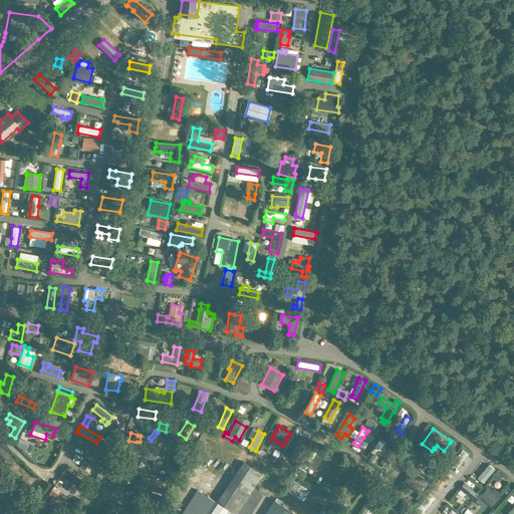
[(173,455),(180,461),(189,450),(171,434),(165,441),(176,451),(173,455)]
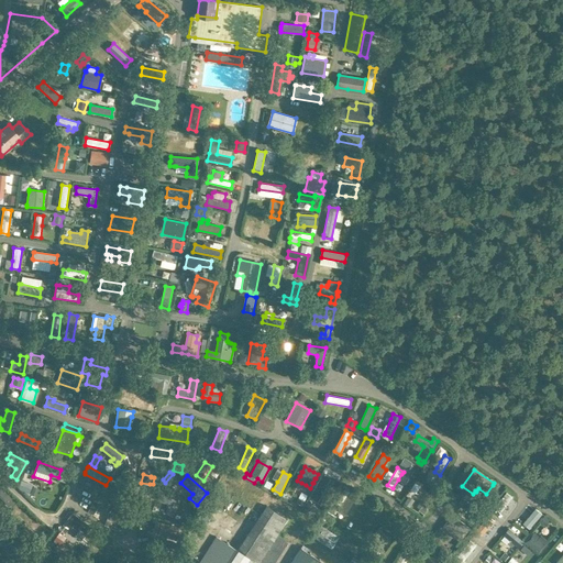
[(330,479),(318,501),(323,505),(335,483),(330,479)]
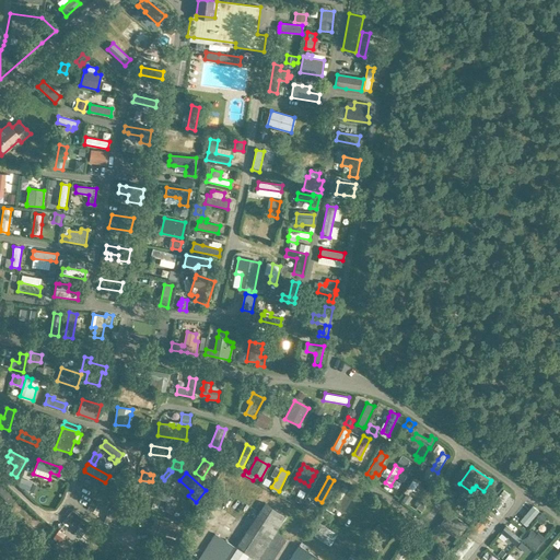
[(21,478),(19,487),(27,490),(31,482),(21,478)]
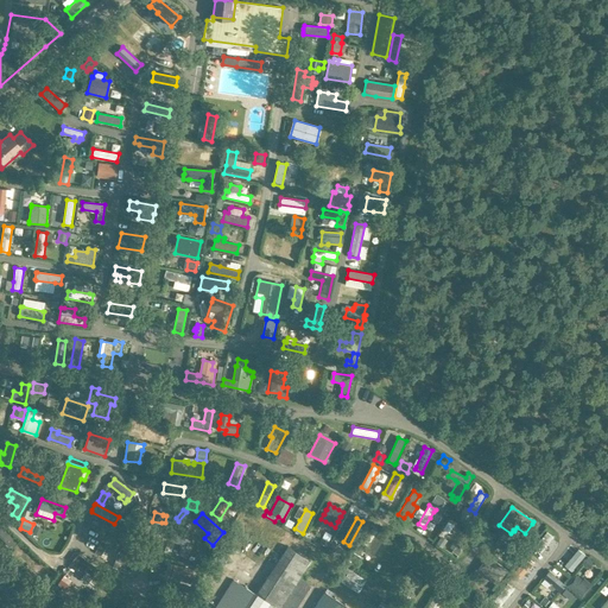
[(2,527),(0,529),(0,537),(11,548),(17,542),(2,527)]
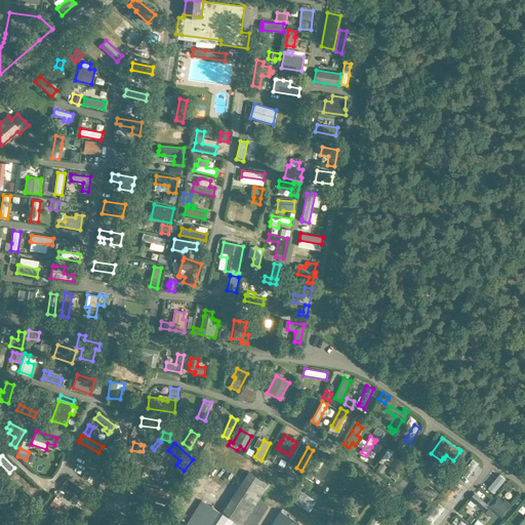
[(459,456),(453,466),(459,470),(466,461),(459,456)]
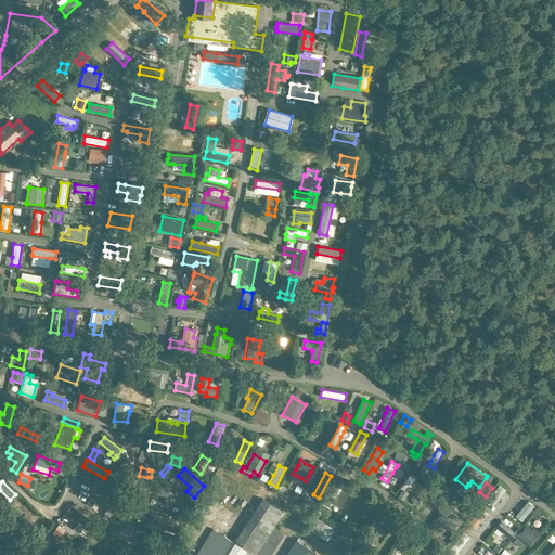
[(336,499),(334,502),(340,506),(351,489),(344,485),(336,499)]
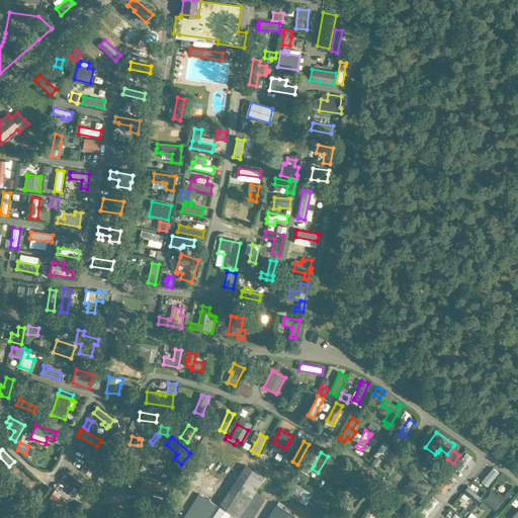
[(386,462),(383,466),(385,467),(384,469),(390,473),(401,457),(396,453),(389,463),(386,462)]
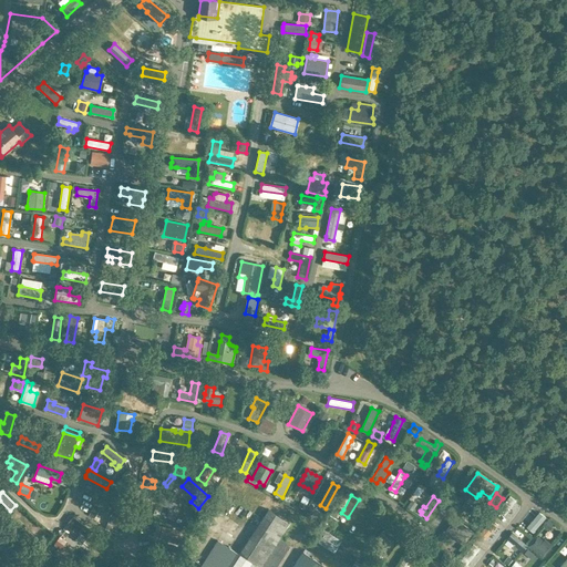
[(509,496),(500,509),(506,515),(516,502),(509,496)]
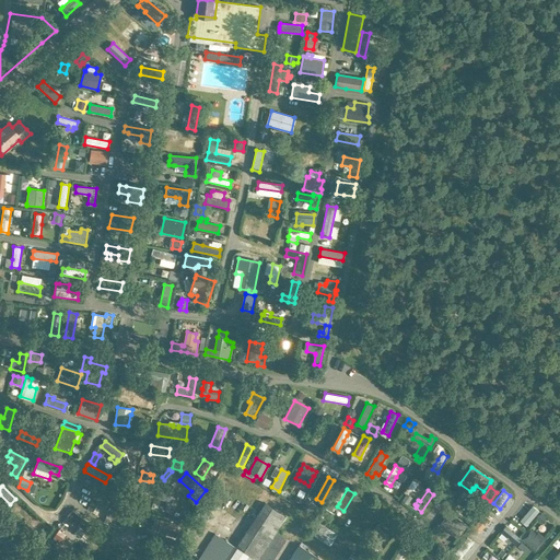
[(160,491),(156,498),(167,502),(164,511),(171,513),(177,498),(160,491)]
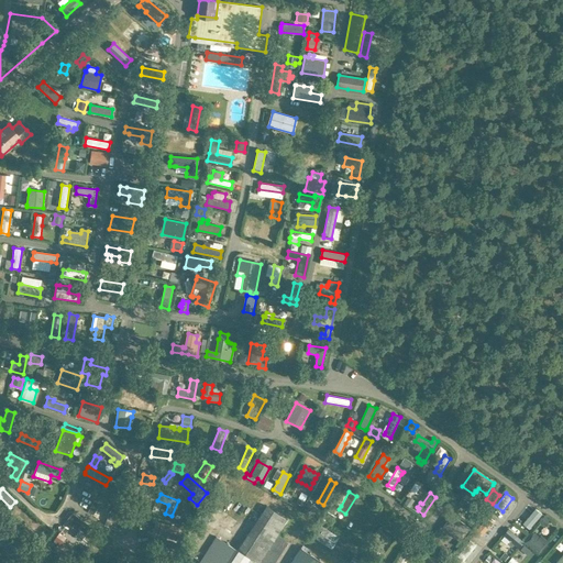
[(308,501),(305,508),(312,512),(316,506),(308,501)]
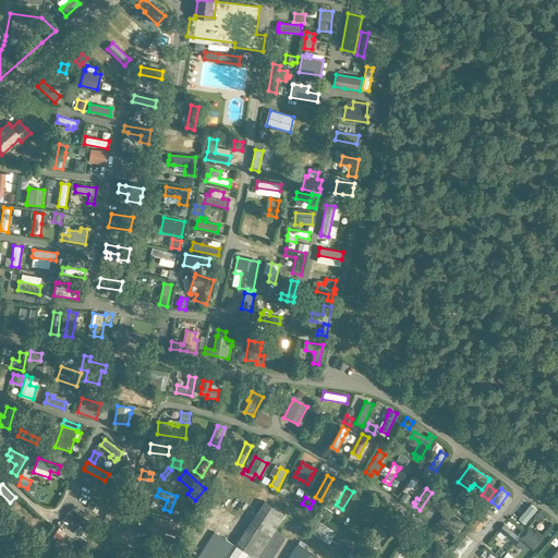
[(94,498),(87,508),(93,510),(98,500),(94,498)]
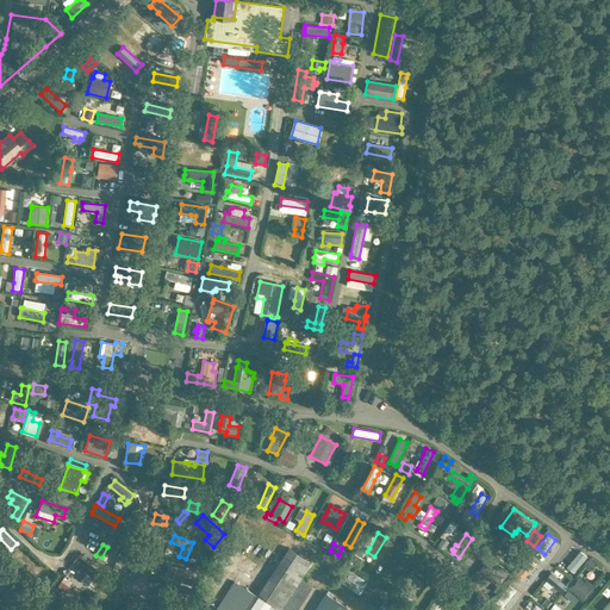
[(523,546),(518,553),(526,558),(531,551),(523,546)]
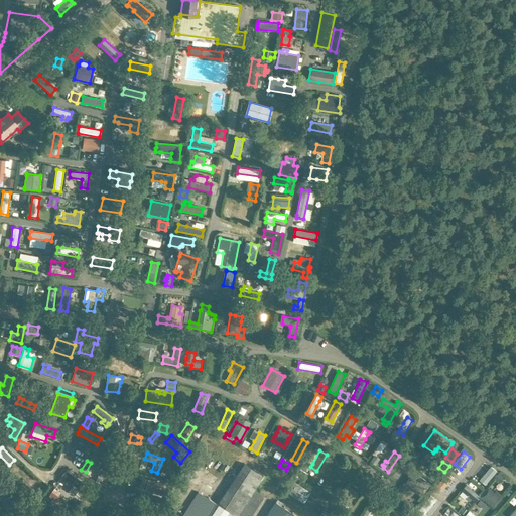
[(97,479),(96,481),(113,489),(120,473),(103,465),(97,479)]
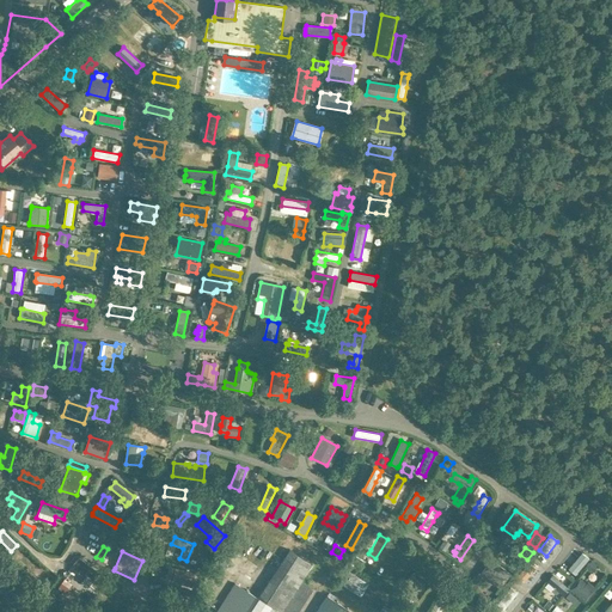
[(582,552),(569,569),(576,575),(589,558),(582,552)]
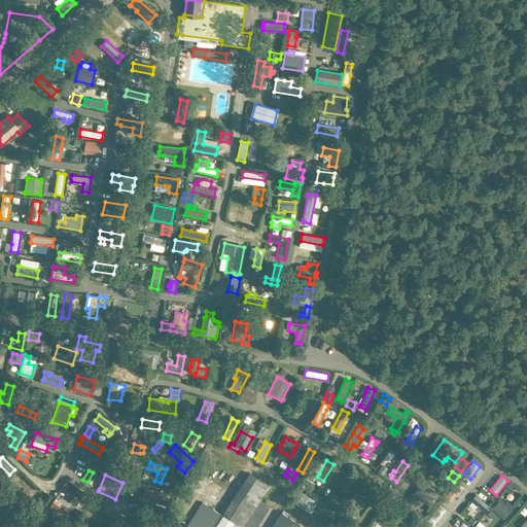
[(241,526),(265,492),(245,480),(221,515),(202,502),(186,526),(241,526)]
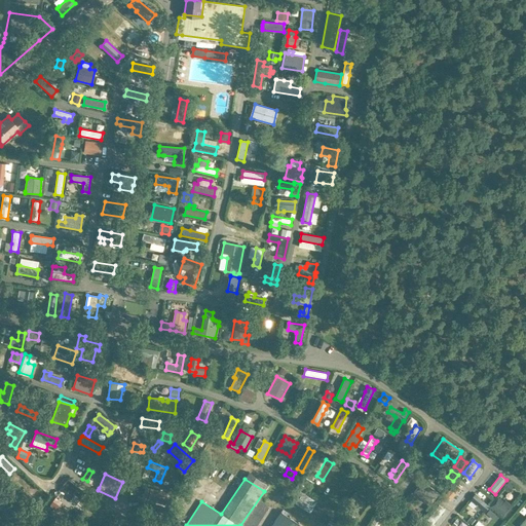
[(68,480),(63,485),(71,491),(75,494),(79,498),(80,498),(84,493),(68,480)]
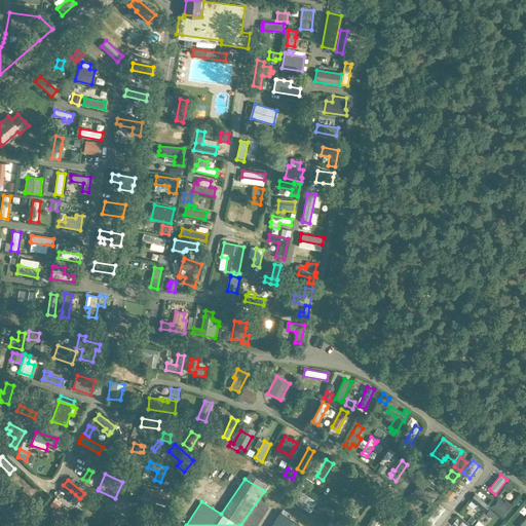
[(443,480),(439,486),(445,491),(449,485),(443,480)]
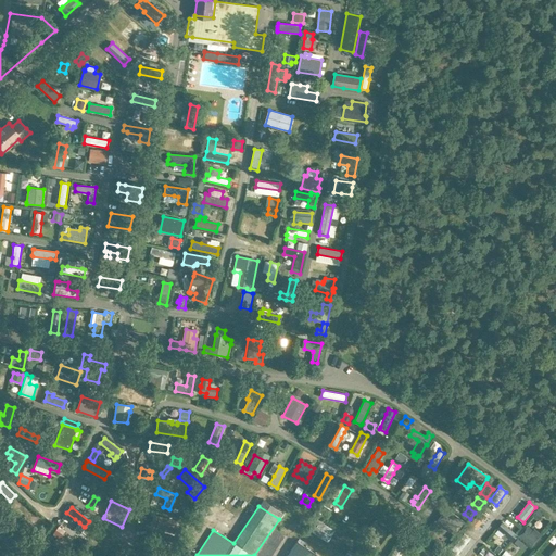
[(446,509),(437,521),(455,534),(464,522),(446,509)]
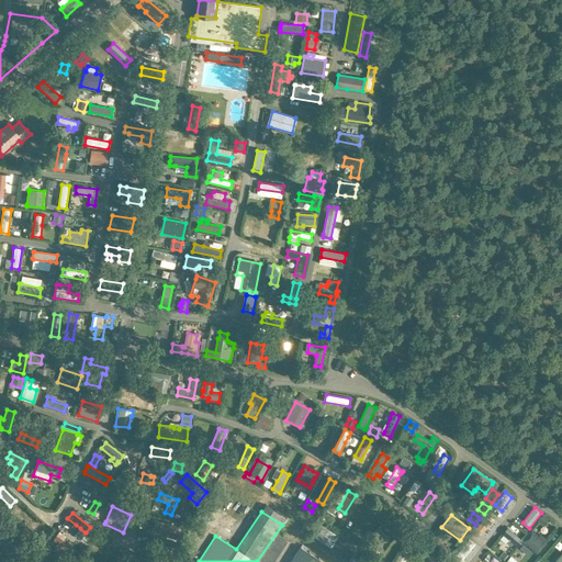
[(487,515),(475,529),(482,535),(494,520),(487,515)]
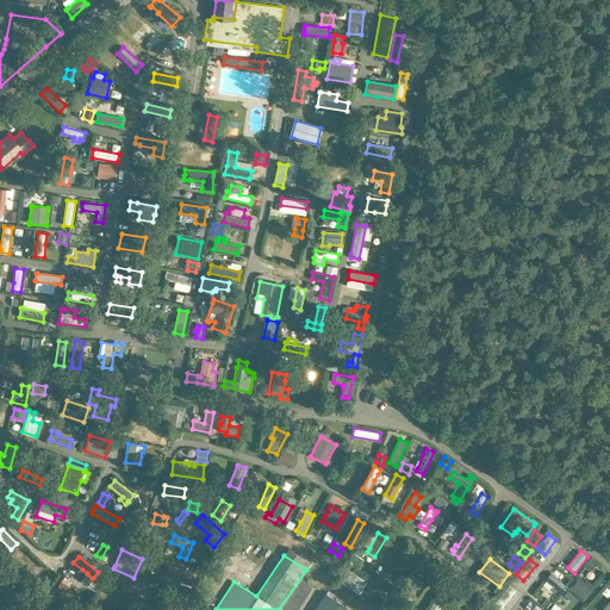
[(168,565),(166,578),(190,584),(193,572),(168,565)]
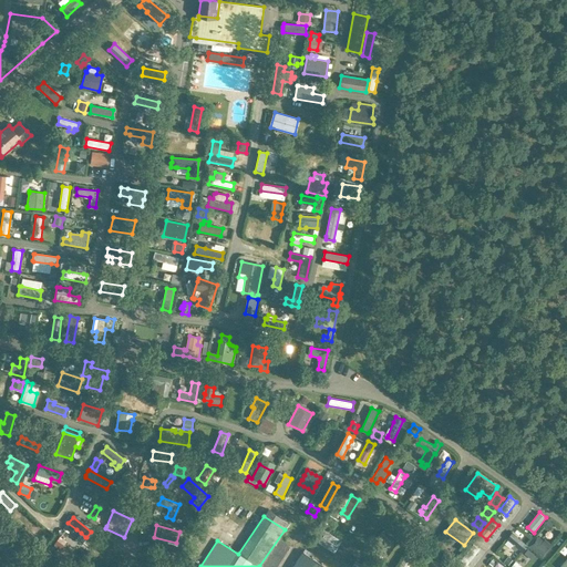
[(321,529),(315,540),(333,552),(337,545),(332,542),(336,537),(321,529)]
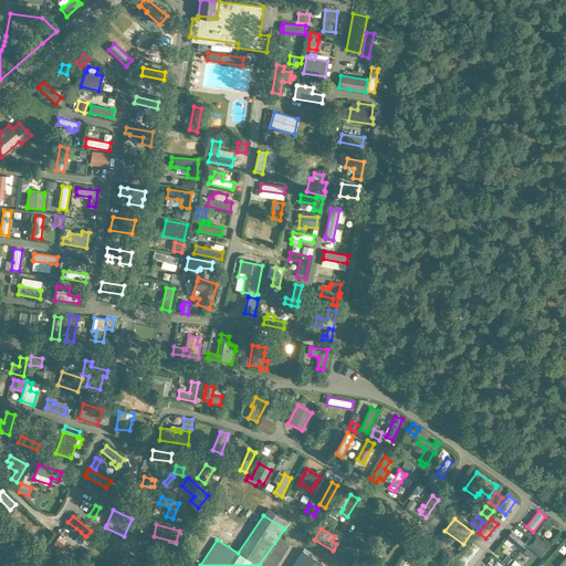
[(512,532),(506,538),(522,551),(527,545),(512,532)]
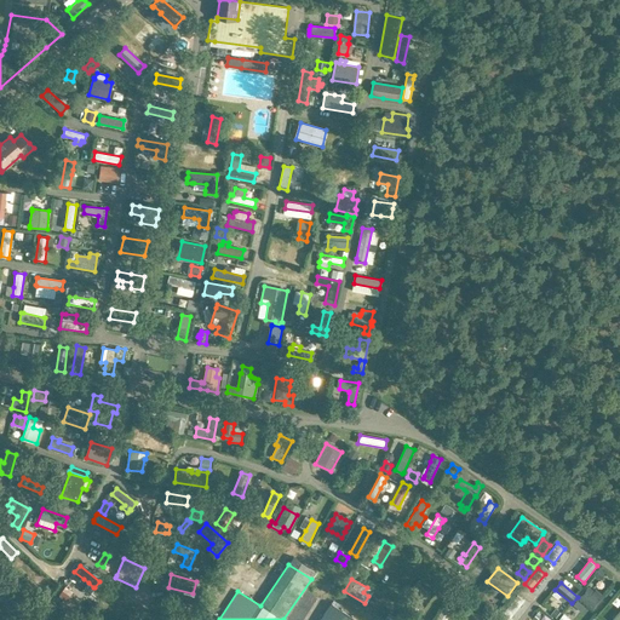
[(585,586),(579,595),(580,596),(579,597),(593,608),(602,598),(589,587),(587,589),(585,586)]
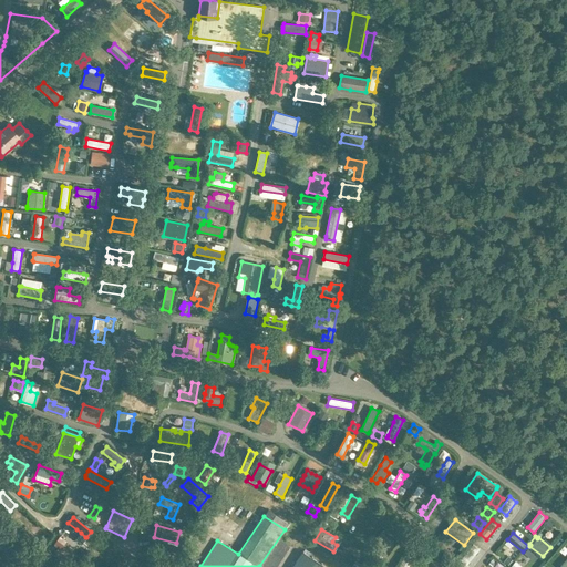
[(60,537),(54,544),(60,548),(64,540),(60,537)]
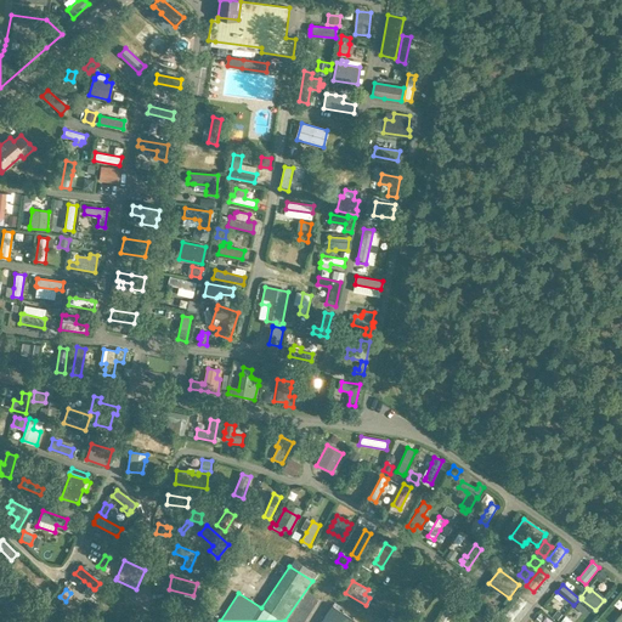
[(519,597),(507,614),(513,620),(526,603),(519,597)]
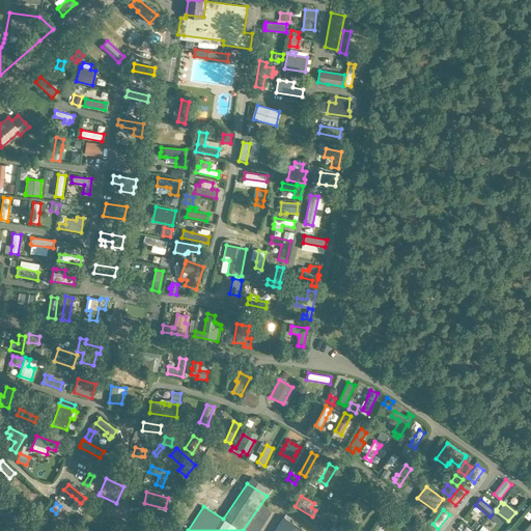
[(139,512),(138,519),(157,523),(158,516),(139,512)]
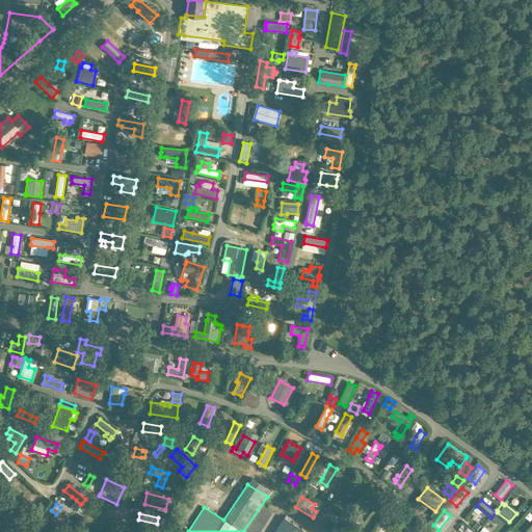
[(306,531),(284,517),(274,531),(306,531)]
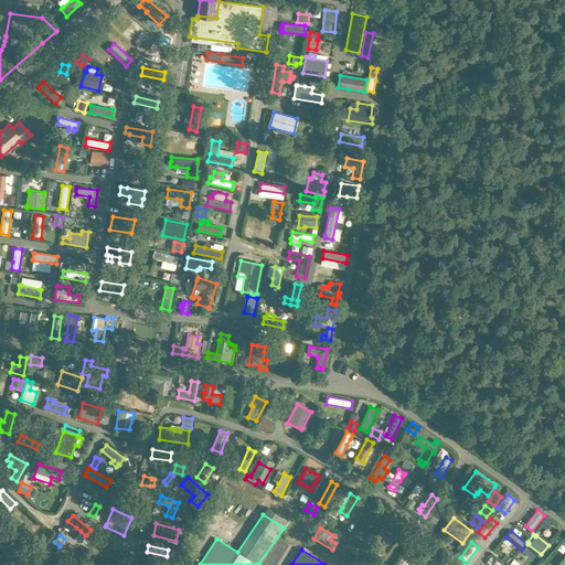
[(444,553),(439,558),(447,563),(451,557),(444,553)]
